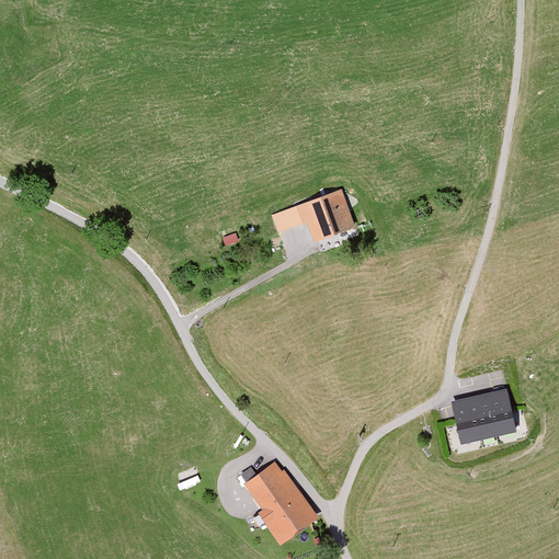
[(355,228),(341,189),(293,206),(297,219),(306,216),(316,242),(355,228)]
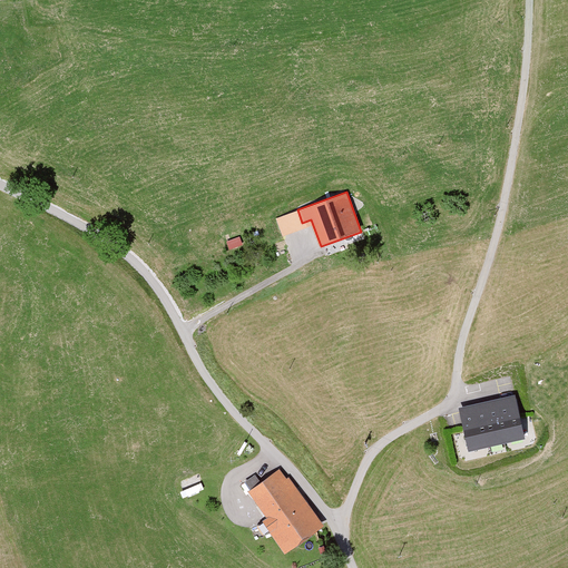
[(232,247),(246,242),(243,233),(228,237),(232,247)]
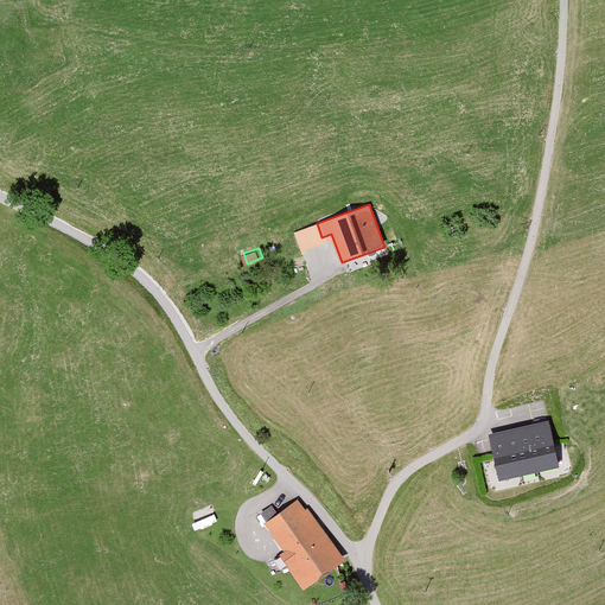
[(559,471),(548,424),(491,437),(503,491),(518,488),(516,481),(559,471)]
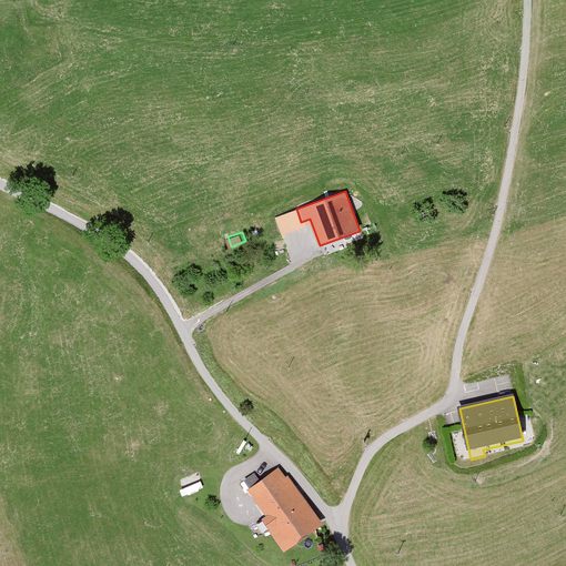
[(286,479),(279,467),(245,492),(261,515),(259,516),(284,552),(323,524),(290,477),(286,479)]
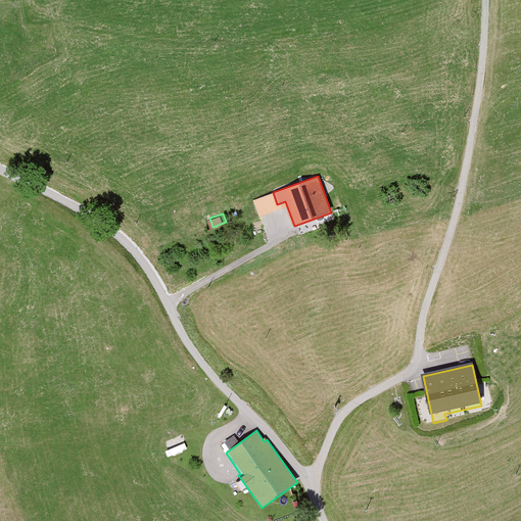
[(172,444),(187,439),(185,432),(169,437),(172,444)]
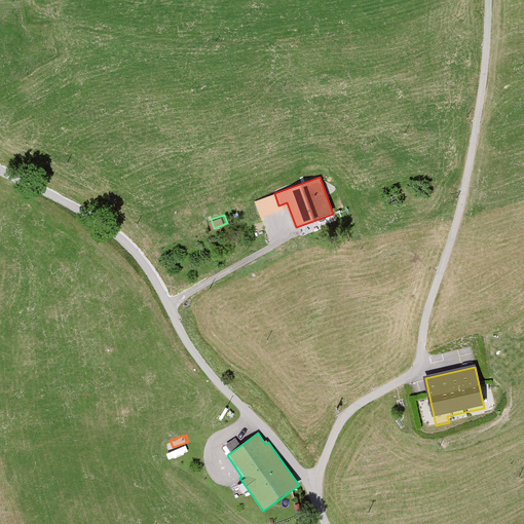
[(172,457),(191,450),(189,443),(169,451),(172,457)]
